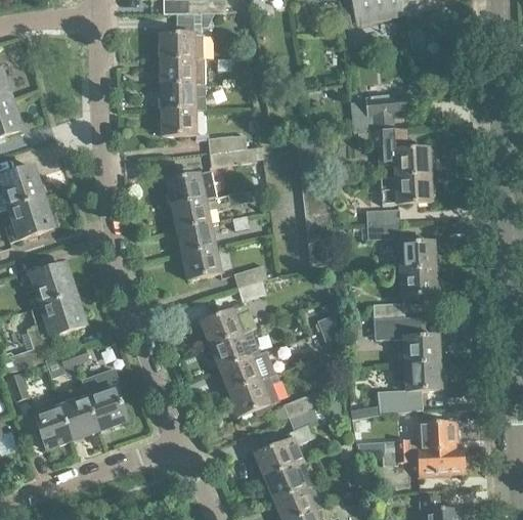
[(163,0),(163,13),(187,13),(187,0),(163,0)]
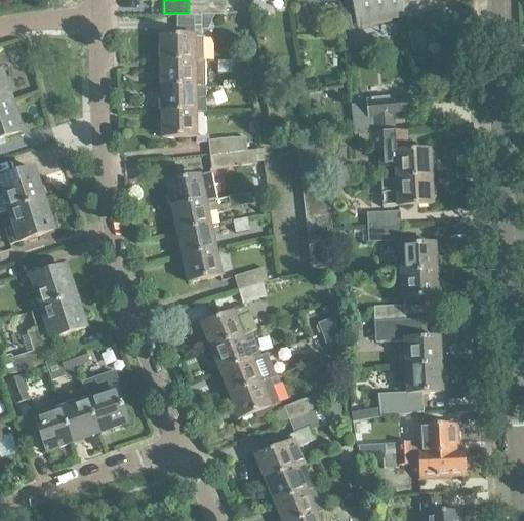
[(188,0),(188,13),(200,12),(214,12),(225,12),(225,0),(188,0)]
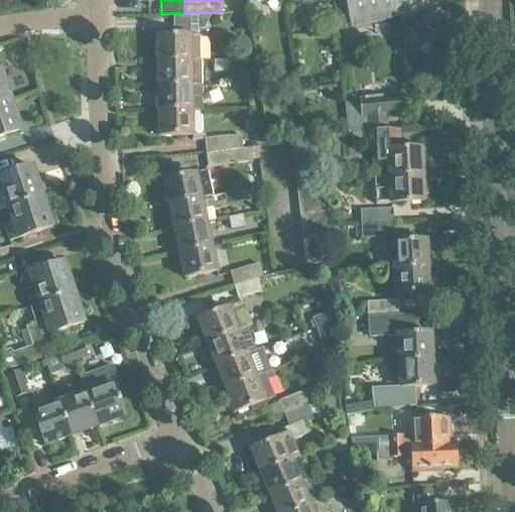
[(346,25),(340,0),(332,0),(337,26),(346,25)]
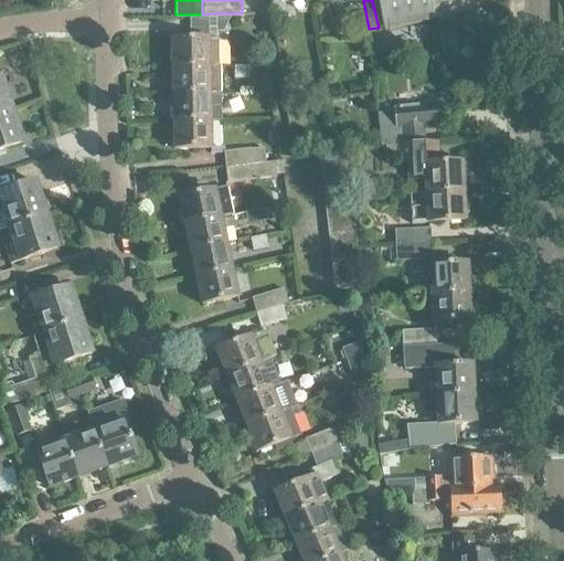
[(378,0),(384,23),(431,13),(427,0),(378,0)]
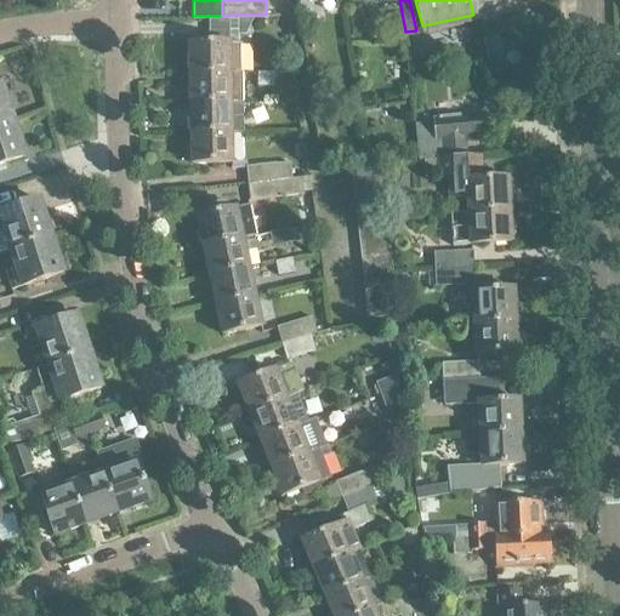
[(470,0),(473,15),(532,0),(470,0)]
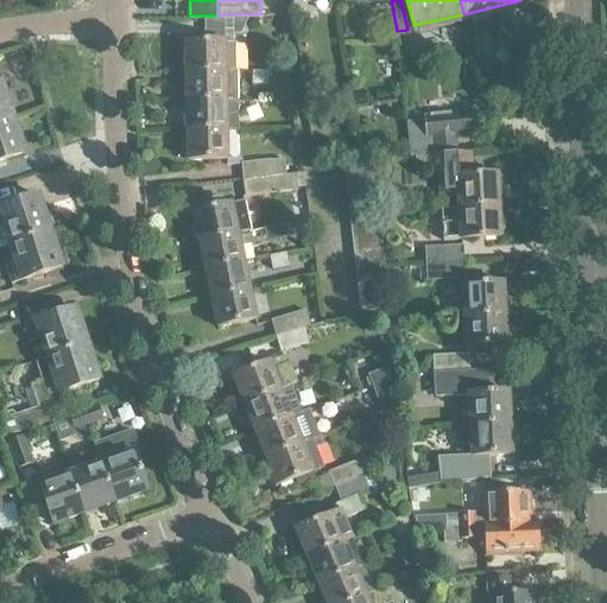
[(203,16),(203,38),(223,38),(233,38),(233,31),(240,31),(248,14),(232,14),(232,16),(203,16)]
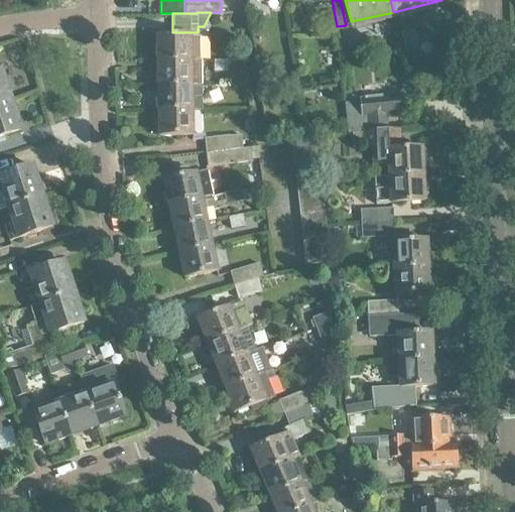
[(157,32),(157,58),(200,57),(199,32),(198,32),(189,32),(172,32),(157,32)]
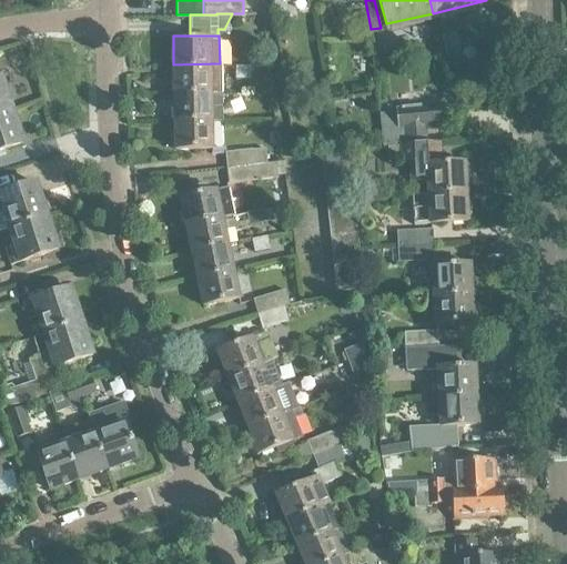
[(173,64),(173,91),(222,90),(221,63),(220,63),(173,64)]
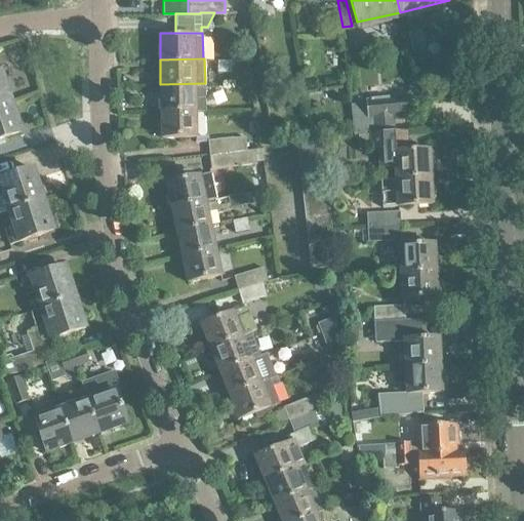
[(231,71),(231,58),(216,58),(216,71),(231,71)]
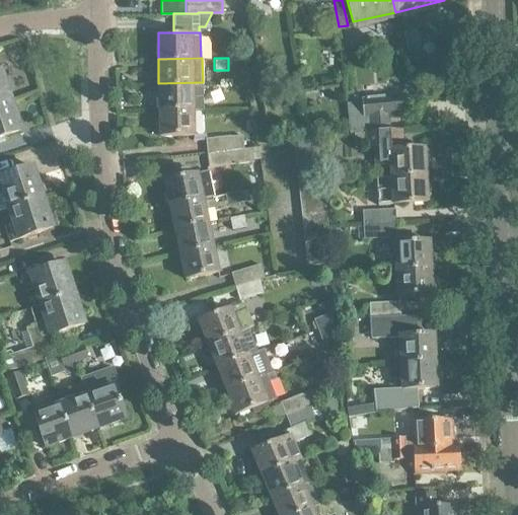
[(0,98),(11,94),(2,66),(0,66),(0,98)]
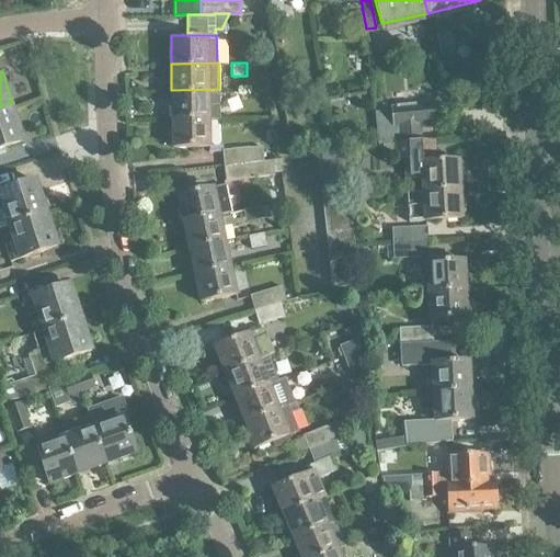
[(446,79),(448,90),(456,88),(454,77),(446,79)]
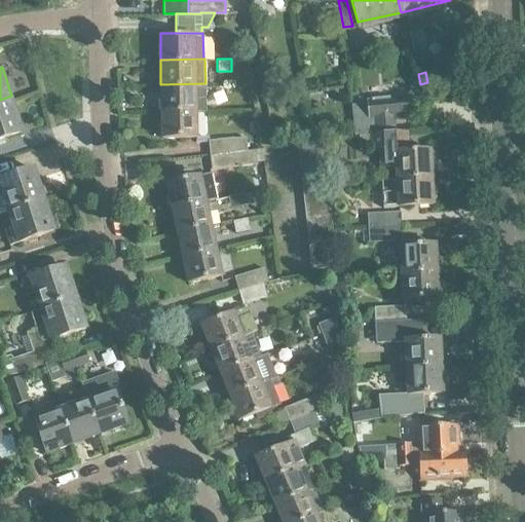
[(161,109),(161,111),(195,110),(205,110),(205,83),(160,84),(161,109)]
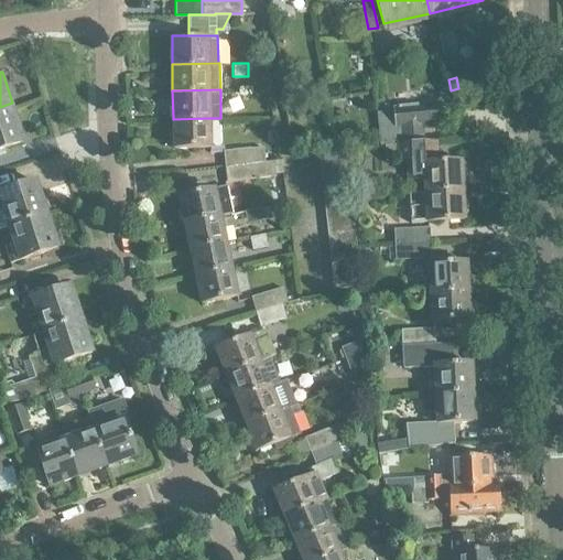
[(379,142),(396,141),(394,126),(421,122),(443,120),(441,100),(391,105),(392,108),(376,109),(379,142)]
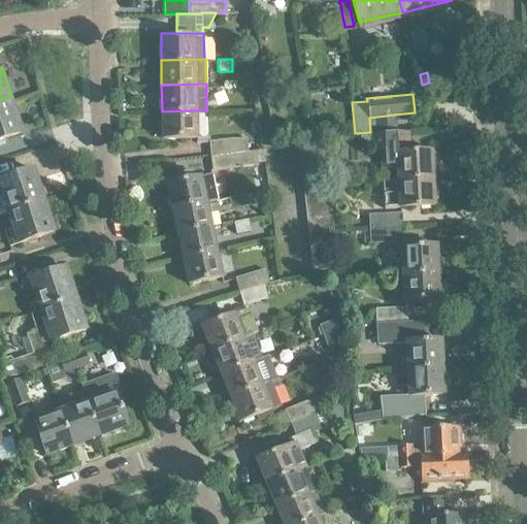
[(0,139),(24,132),(11,96),(0,100),(0,139)]
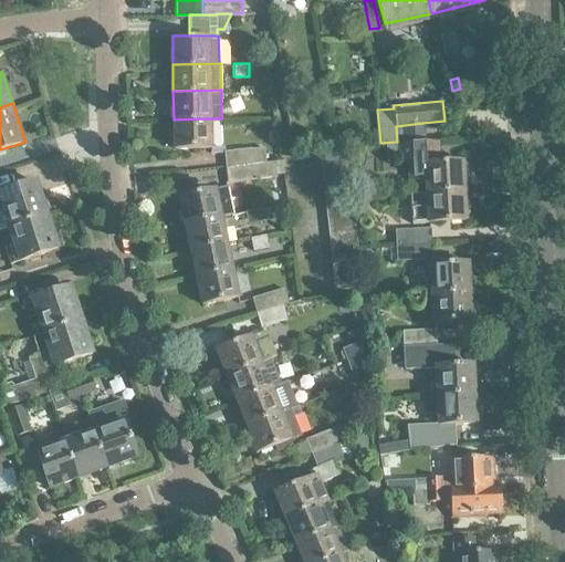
[(174,145),(210,145),(210,144),(210,118),(174,120),(174,145)]
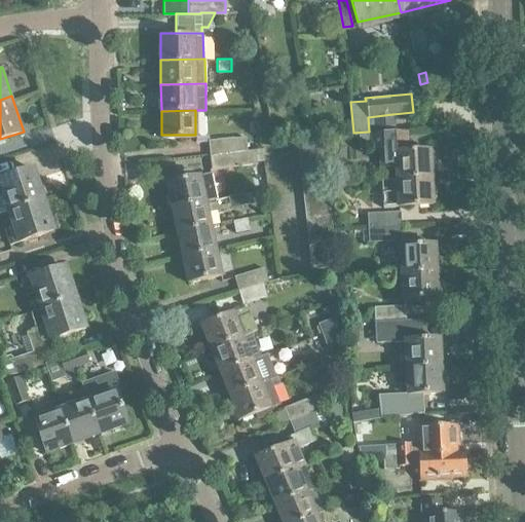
[(368,117),(369,132),(370,132),(395,129),(394,128),(392,114),(368,117)]
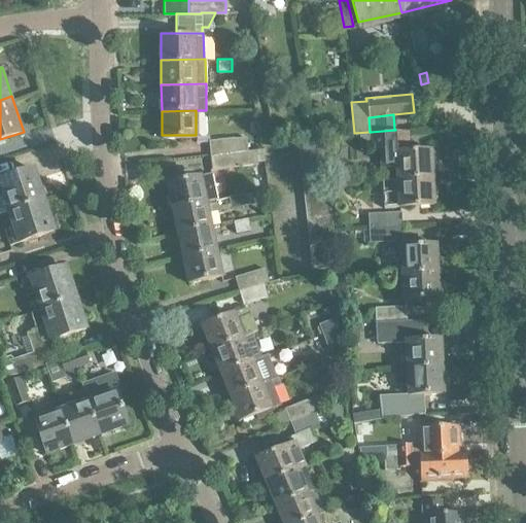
[(359,145),(372,144),(372,146),(381,146),(382,164),(396,164),(397,178),(431,175),(430,148),(396,149),(395,130),(371,132),(371,133),(359,134),(359,145)]
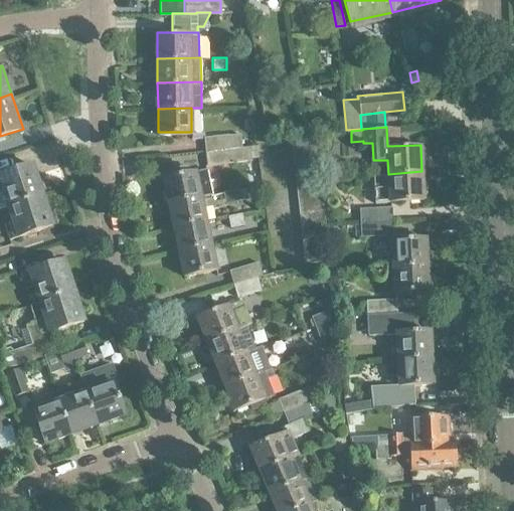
[(228,133),(204,136),(205,150),(241,146),(239,133),(228,134),(228,133)]
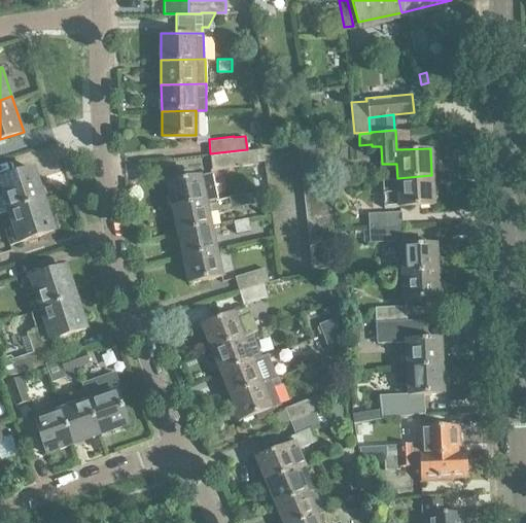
[(322,137),(297,140),(299,151),(323,148),(322,137)]
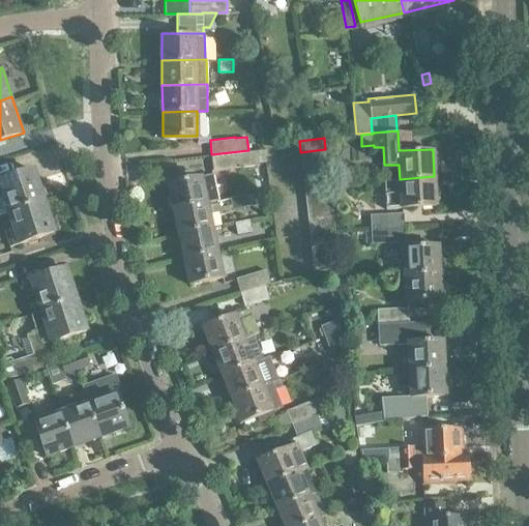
[(258,162),(264,161),(263,149),(248,150),(211,154),(213,169),(259,164),(258,162)]
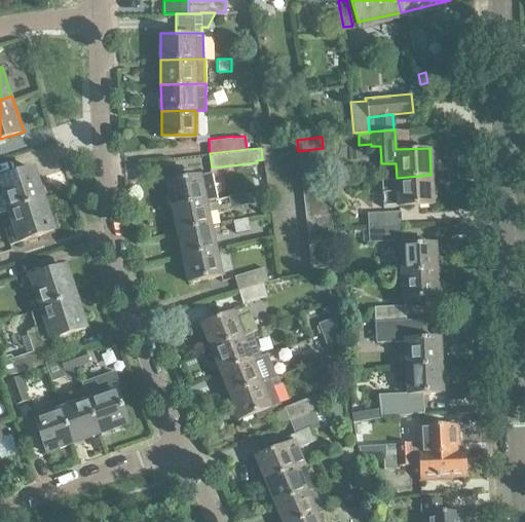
[(300,164),(301,177),(326,175),(325,161),(300,164)]
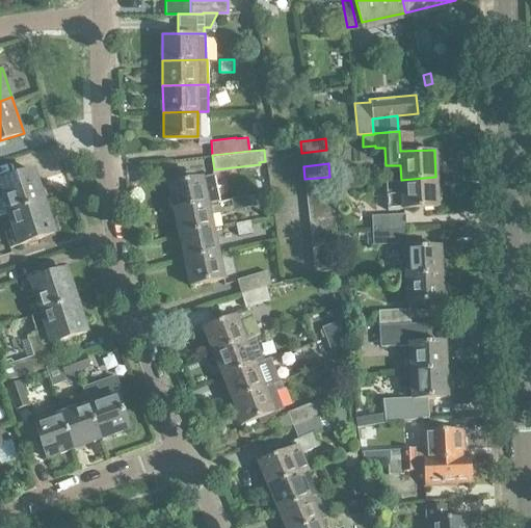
[(0,193),(2,193),(7,210),(43,199),(32,166),(0,177),(0,193)]
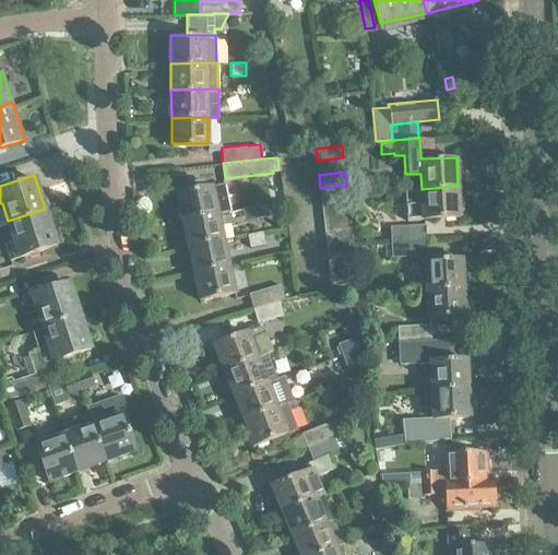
[(194,185),(176,189),(182,220),(217,212),(230,210),(224,182),(211,185),(194,188),(194,185)]
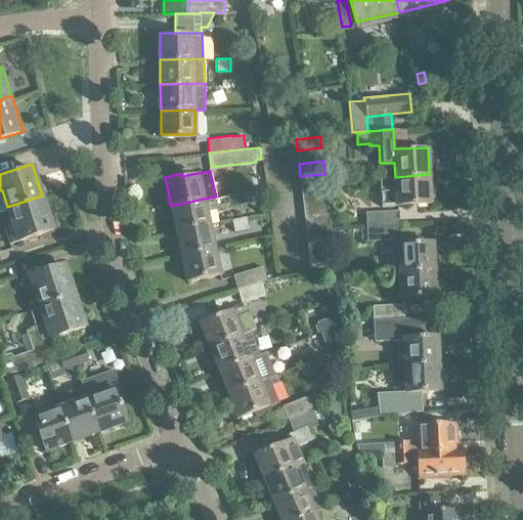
[(300,176),(301,188),(325,186),(324,174),(300,176)]
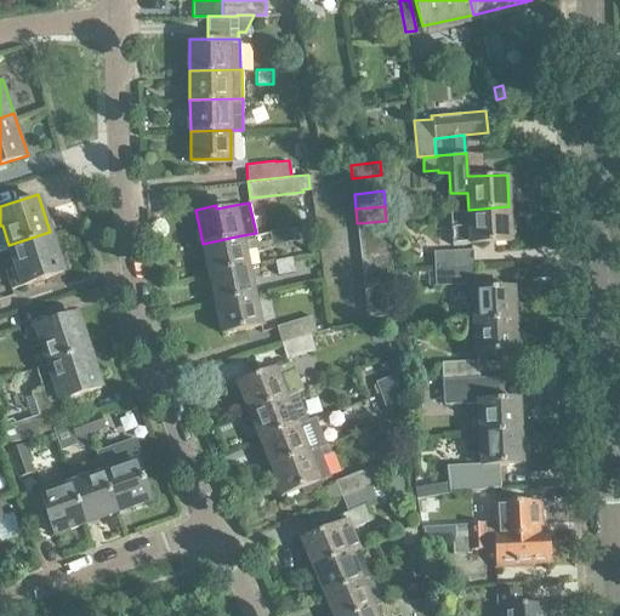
[(450,210),(453,241),(511,239),(508,206),(468,210),(450,210)]
